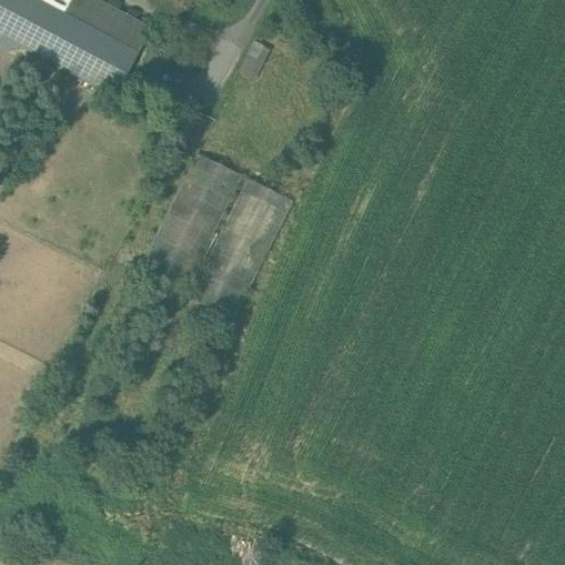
[(17,40),(37,0),(0,0),(0,30),(10,36),(17,40)]
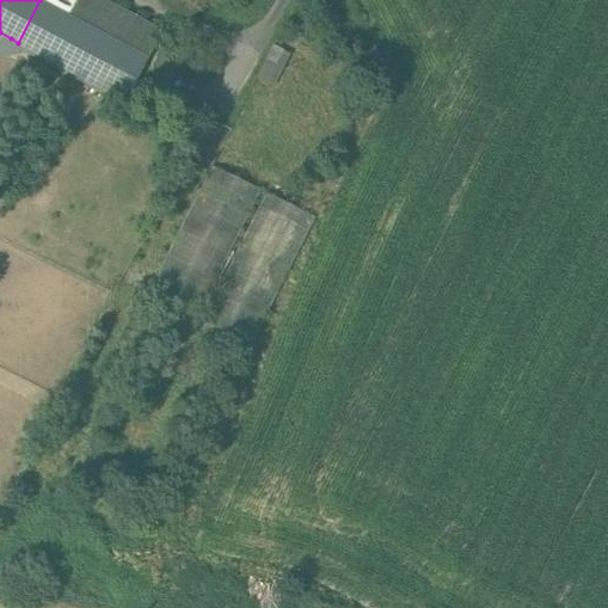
[(18,44),(45,59),(75,0),(40,0),(18,43),(18,44)]
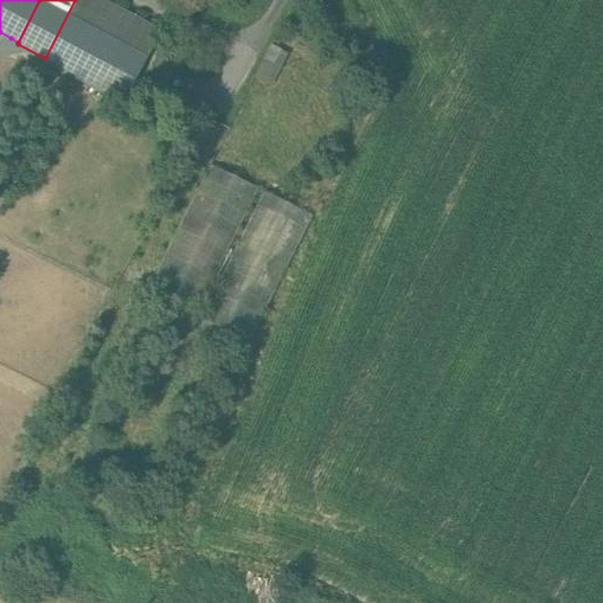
[(75,0),(45,58),(123,100),(162,27),(109,0),(75,0)]
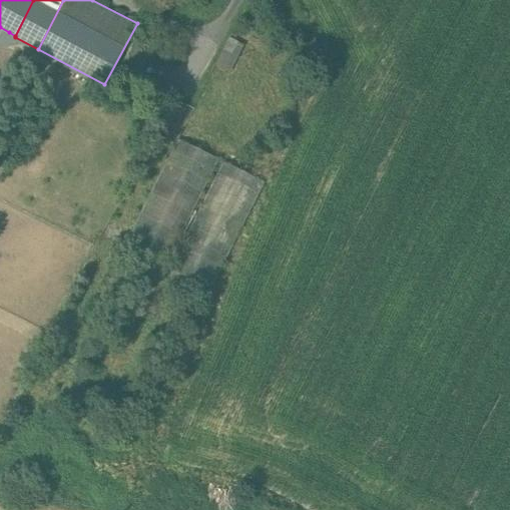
[(9,32),(0,27),(0,44),(2,45),(9,32)]
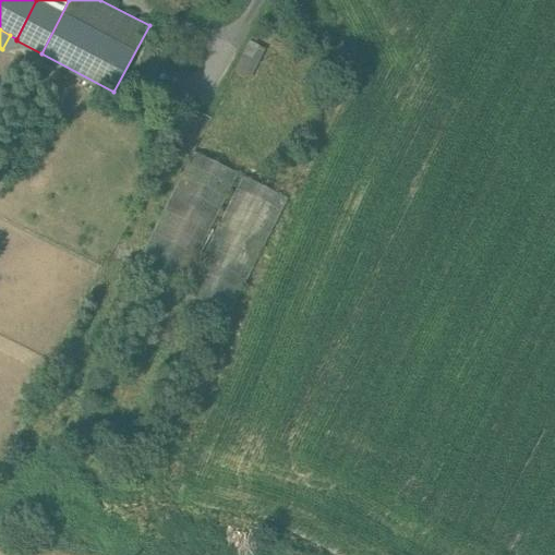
[(250,36),(237,68),(254,75),(267,43),(250,36)]
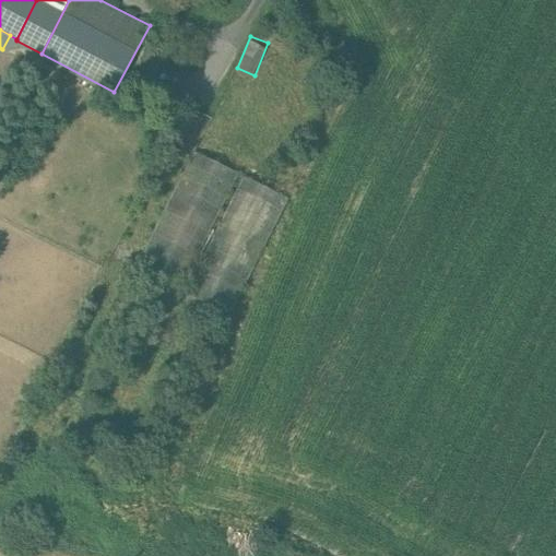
[(239,173),(198,152),(141,269),(182,288),(239,173)]
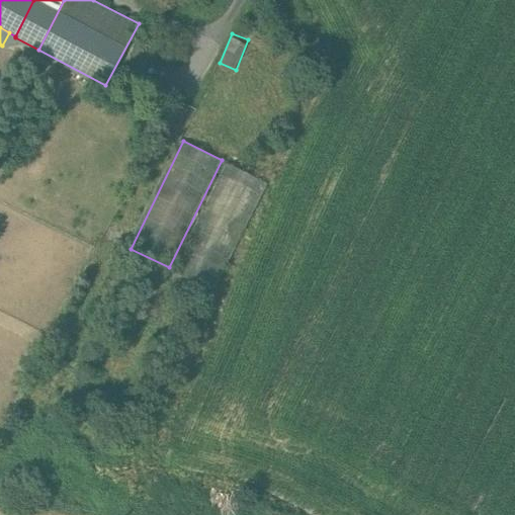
[(266,180),(228,162),(175,269),(213,288),(266,180)]
